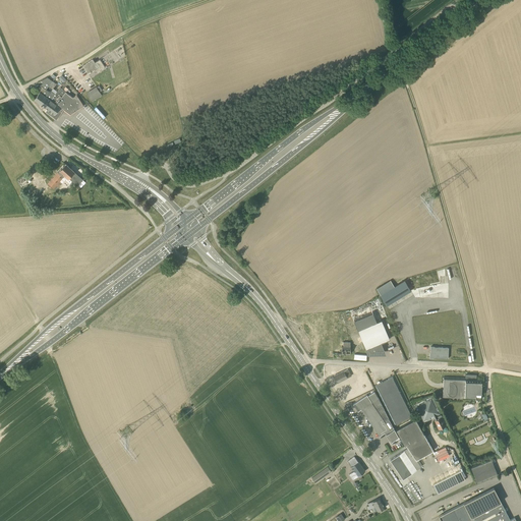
[(95,62),(93,59),(82,65),(89,74),(95,69),(97,72),(105,67),(100,59),(95,62)]
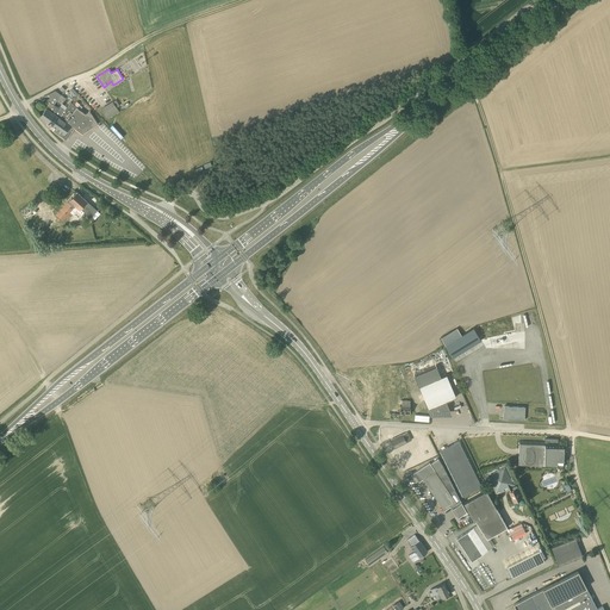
[(48,116),(51,111),(50,110),(54,105),(57,100),(61,94),(56,91),(49,94),(51,98),(49,99),(48,99),(48,100),(43,106),(47,107),(45,109),(47,109),(41,117),(44,119),(47,116),(48,116)]
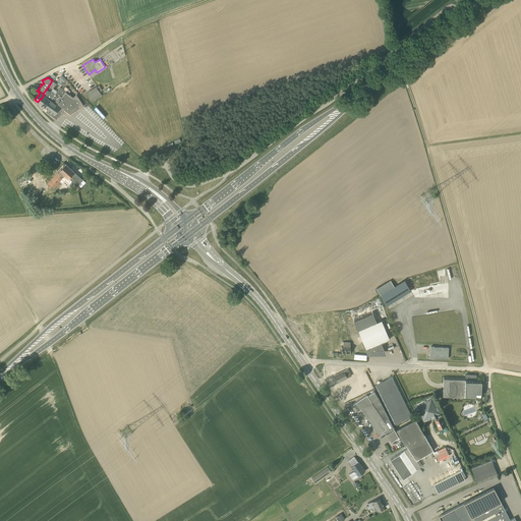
[(102,96),(100,92),(103,91),(99,85),(97,87),(87,93),(93,102),(102,96)]
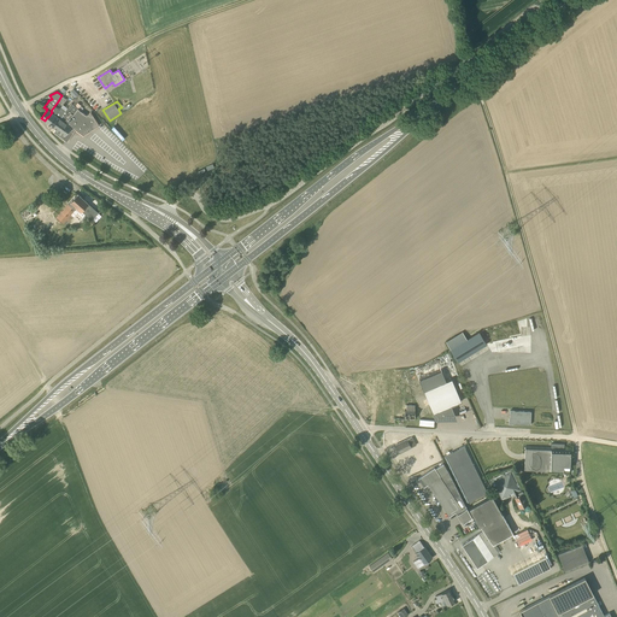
[(54,133),(62,139),(68,142),(74,134),(71,131),(74,129),(83,136),(100,125),(92,111),(87,115),(78,109),(72,104),(65,111),(60,118),(59,118),(53,127),(57,129),(54,133)]
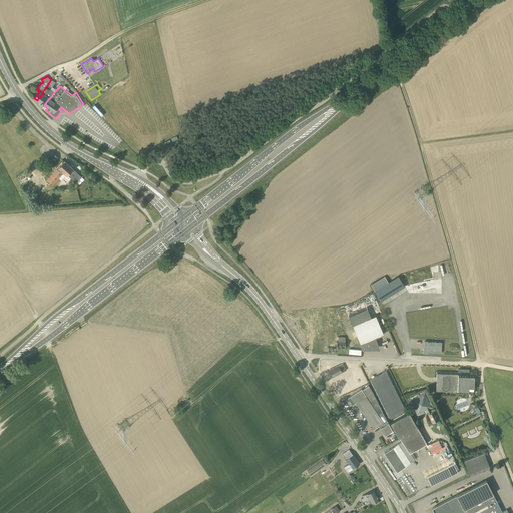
[(46,96),(49,91),(45,88),(42,92),(43,93),(40,97),(39,97),(37,100),(41,103),(46,96)]
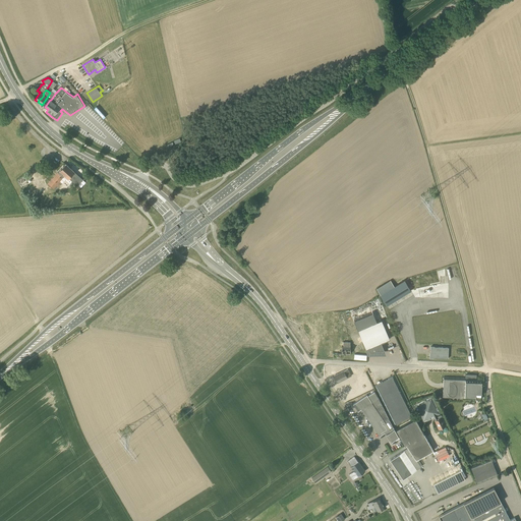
[(51,100),(55,94),(51,91),(50,93),(47,98),(42,105),(45,107),(50,100),(51,100)]
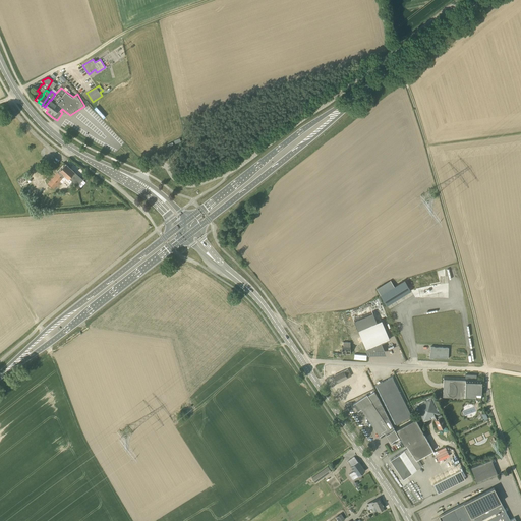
[(77,185),(82,179),(74,172),(65,164),(48,183),(54,188),(54,187),(60,181),(62,182),(62,183),(65,180),(70,184),(72,181),(77,185)]
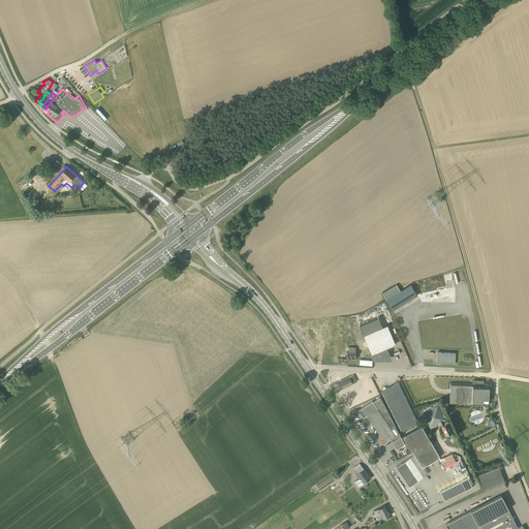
[(411,284),(410,284),(400,290),(397,284),(392,287),(382,292),(386,299),(386,300),(393,310),(417,294),(414,290),(416,289),(413,283),(411,284)]
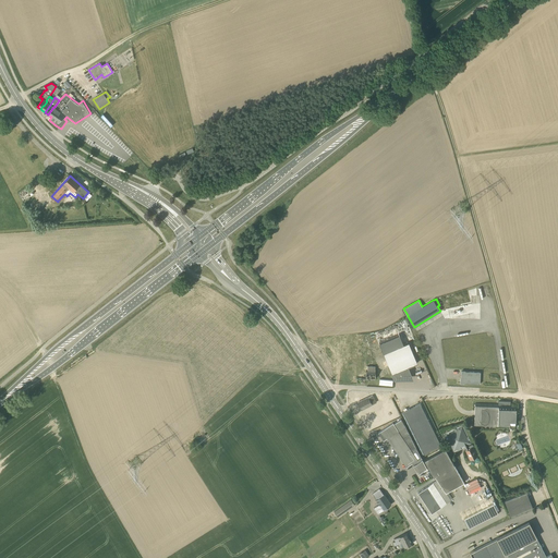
[(409,342),(384,353),(391,374),(395,379),(399,377),(400,379),(405,377),(405,379),(411,377),(407,367),(417,363),(409,342)]
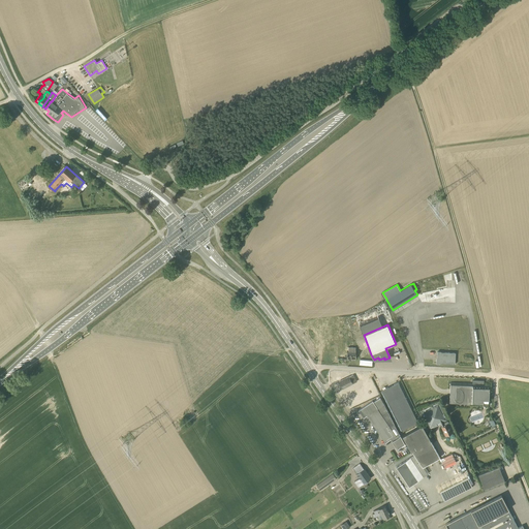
[(355,360),(355,352),(355,347),(348,347),(348,352),(347,352),(347,360),(355,360)]
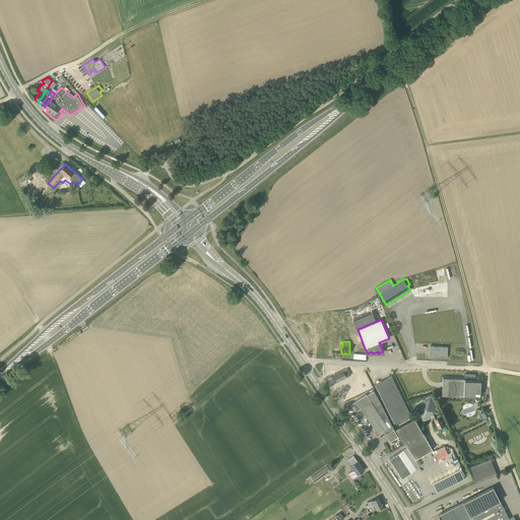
[(447,358),(448,346),(430,345),(430,356),(447,358)]
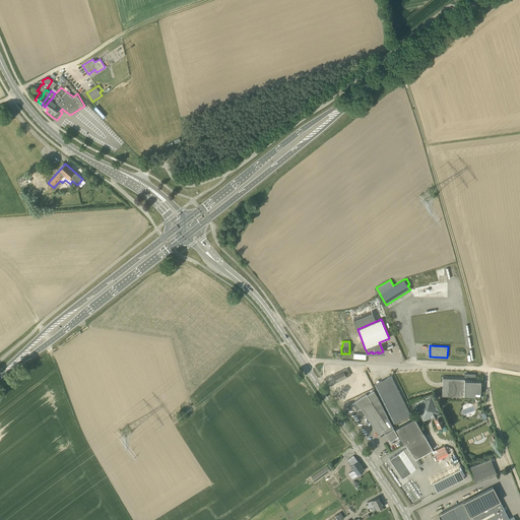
[(350,375),(347,369),(333,375),(337,382),(350,375)]
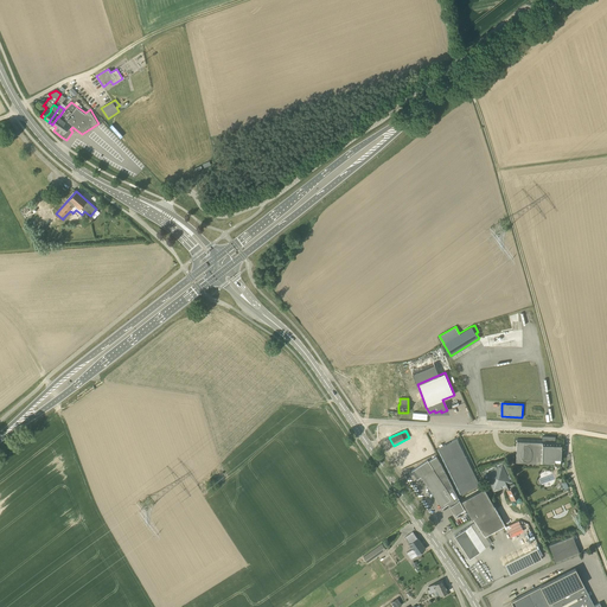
[(561,465),(562,441),(555,441),(555,439),(553,439),(553,438),(542,436),(542,440),(542,465),(561,465)]
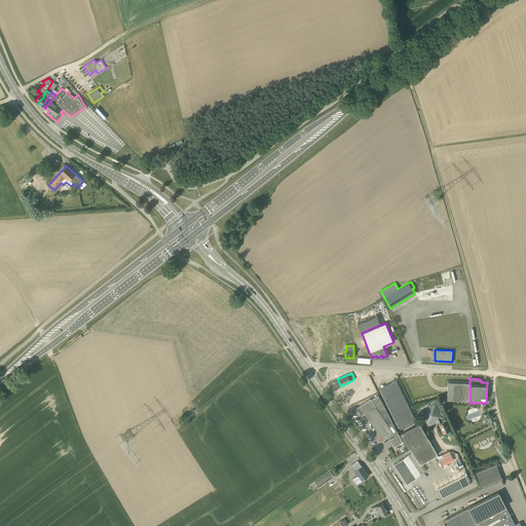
[(399,428),(417,419),(400,384),(398,379),(378,389),(381,393),(399,428)]
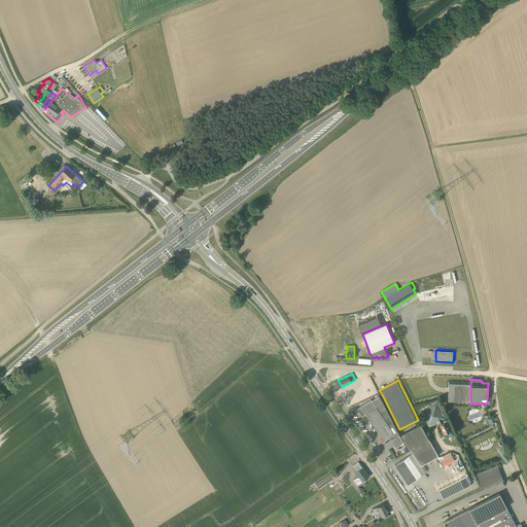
[(470,403),(470,382),(449,381),(448,402),(470,403)]
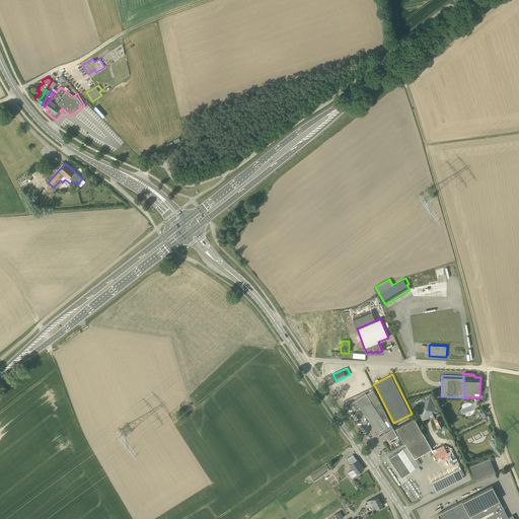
[(377,396),(373,390),(366,394),(366,393),(352,402),(357,410),(360,408),(378,435),(383,431),(389,440),(397,435),(377,396)]
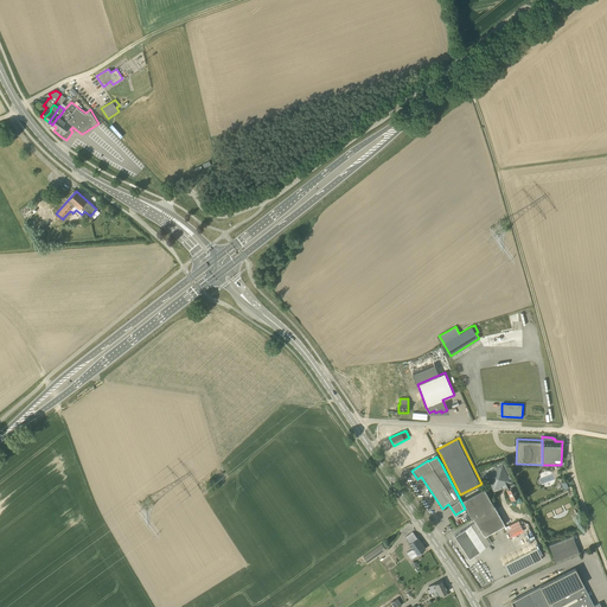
[(511,489),(509,485),(513,483),(503,462),(484,472),(493,492),(505,486),(508,490),(506,490),(511,502),(519,497),(515,486),(511,489)]
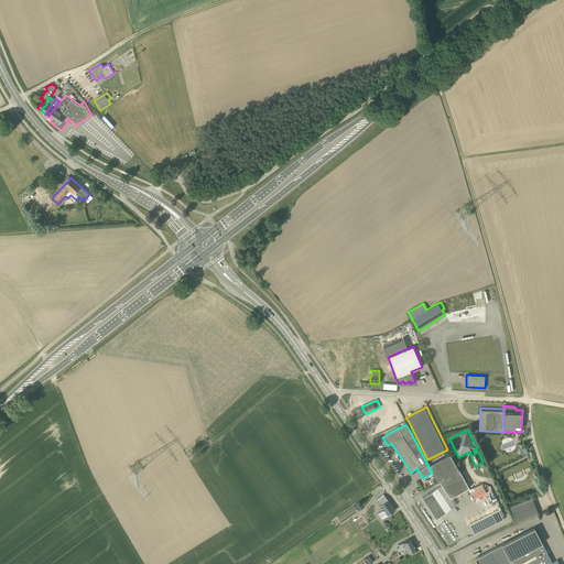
[(469,487),(449,454),(429,465),(438,483),(440,481),(442,485),(437,488),(422,498),(436,519),(456,506),(451,498),(469,487)]
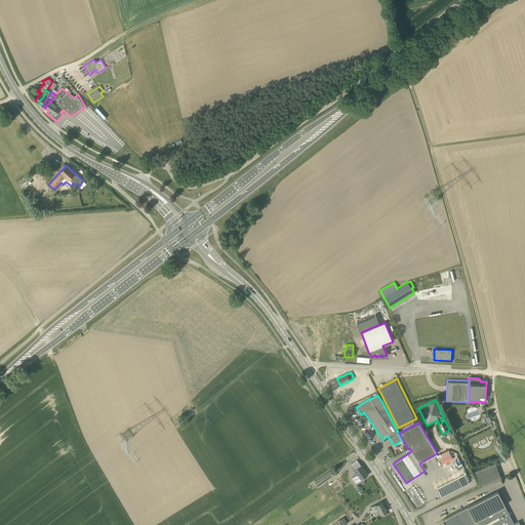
[(361,465),(357,459),(351,465),(357,474),(352,477),(356,483),(368,475),(361,465)]
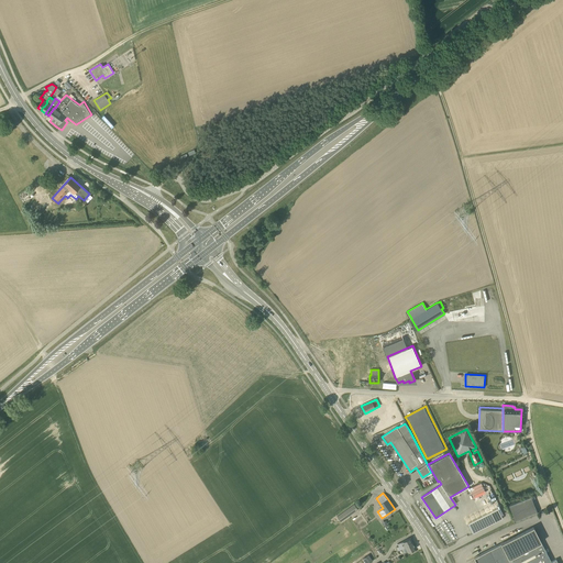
[(516,522),(537,515),(538,514),(530,495),(508,504),(516,522)]
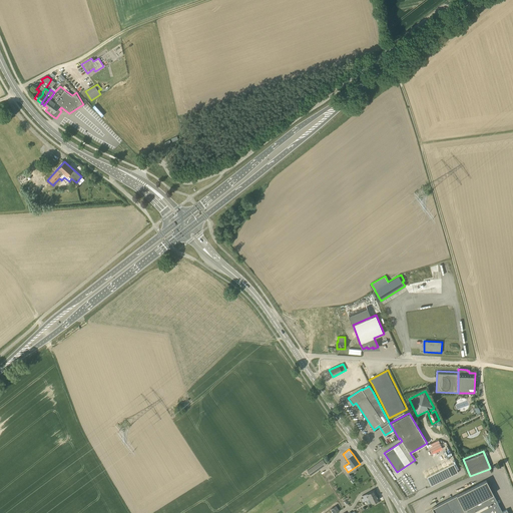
[(450,452),(439,457),(443,466),(454,462),(450,452)]
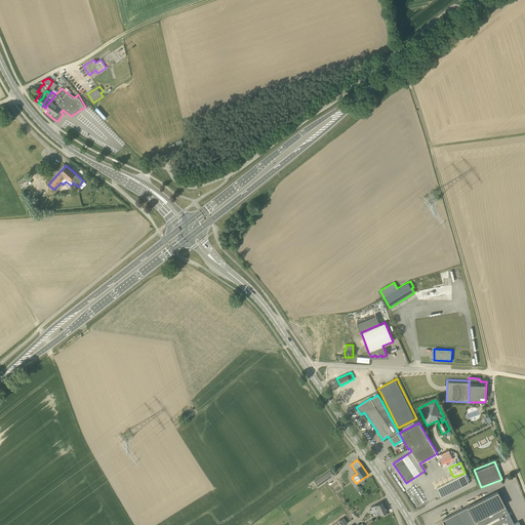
[(318,487),(334,475),(329,470),(314,481),(318,487)]
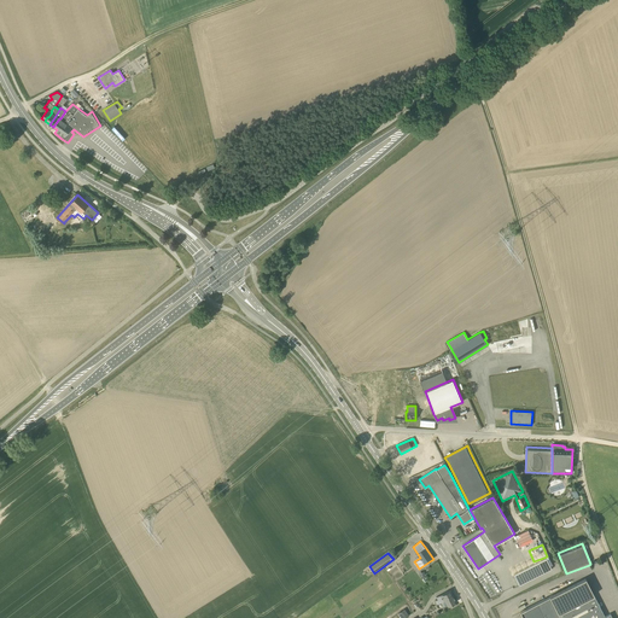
[(513,575),(519,586),(552,569),(546,558),(513,575)]
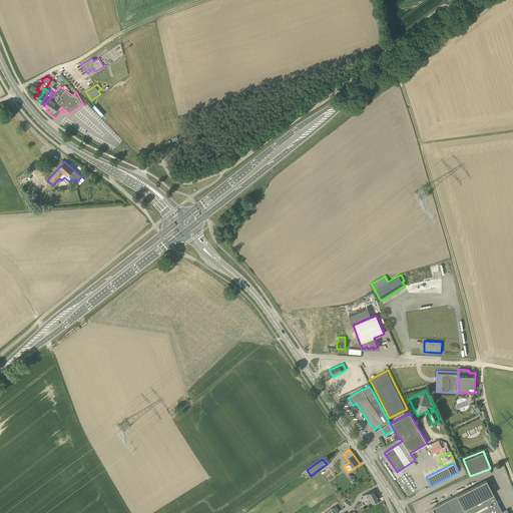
[(503,512),(492,493),(486,480),(446,501),(437,505),(440,512),(503,512)]
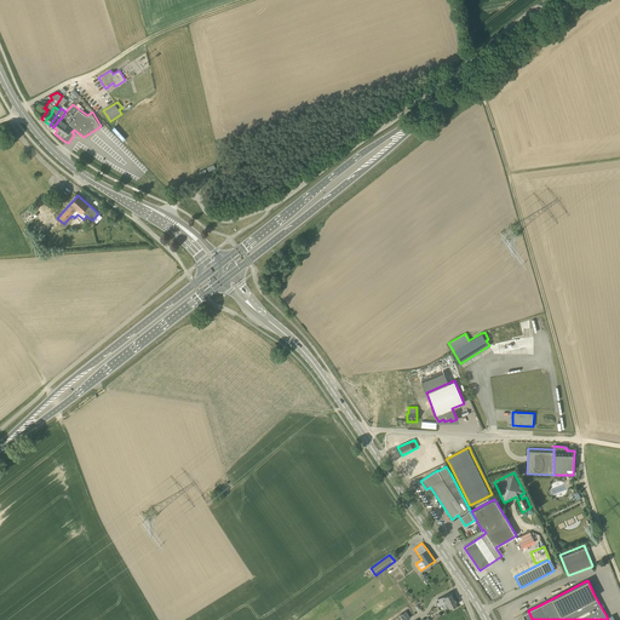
[(449,608),(458,604),(452,592),(443,596),(443,597),(437,600),(438,602),(436,603),(438,607),(445,604),(446,607),(448,607),(449,608)]
